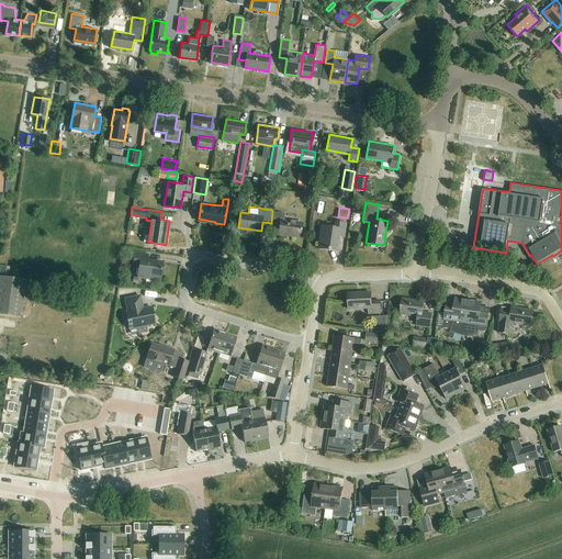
[(285,212),(272,210),(271,223),(280,224),(279,233),(300,236),(302,221),(284,219),(285,212)]
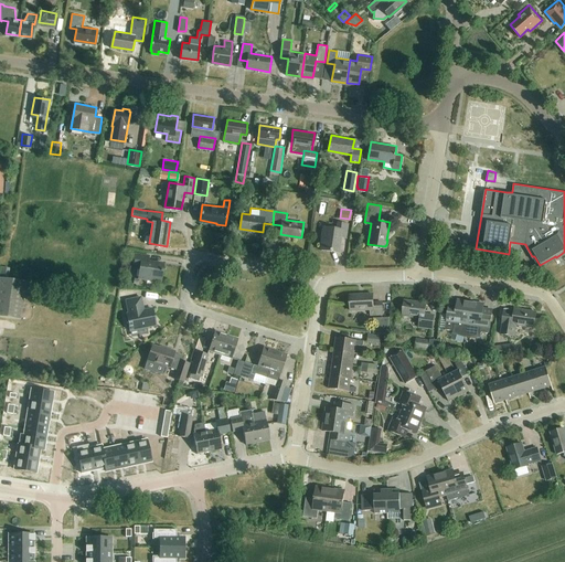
[(347,236),(349,222),(338,221),(337,228),(323,225),(320,247),(338,251),(340,235),(347,236)]
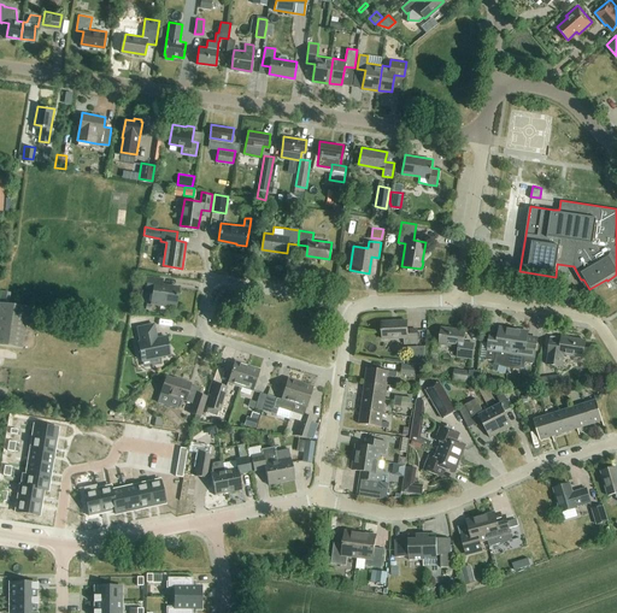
[(176,306),(180,286),(177,286),(177,287),(163,284),(163,277),(148,275),(147,287),(153,287),(151,302),(176,306)]
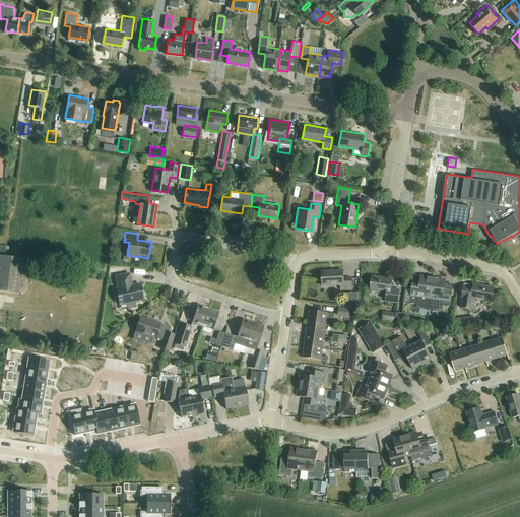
[(0,254),(0,289),(19,294),(24,259),(0,254)]
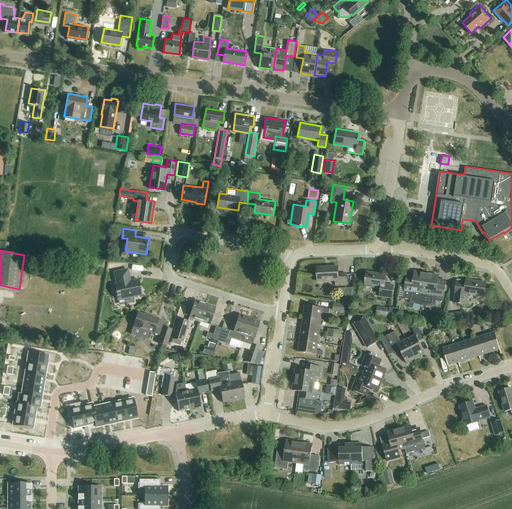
[(336,283),(347,283),(346,272),(338,272),(338,264),(317,265),(318,279),(336,278),(336,283)]
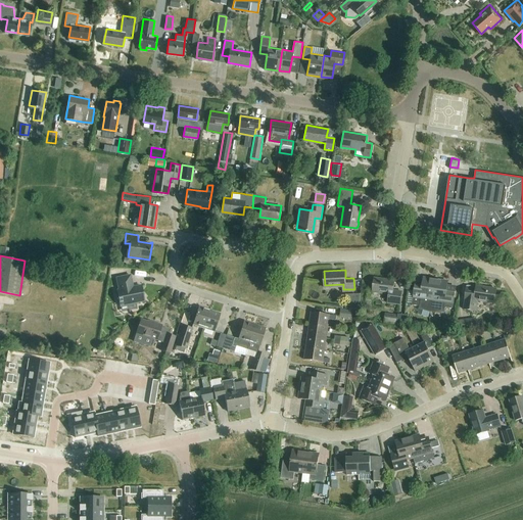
[(121,304),(144,299),(141,284),(133,285),(131,274),(116,276),(120,288),(117,288),(121,304)]
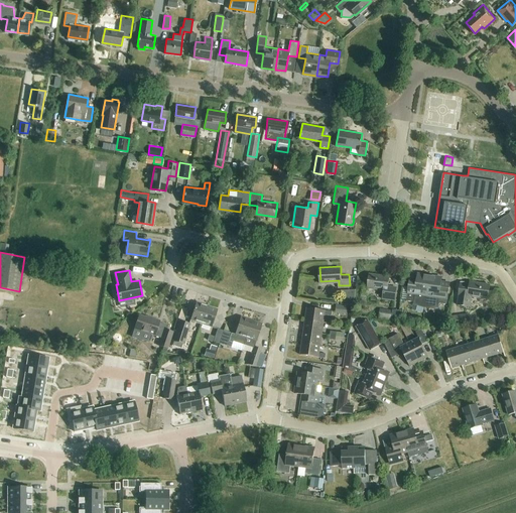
[(397,286),(388,284),(390,274),(370,272),(368,286),(384,288),(383,296),(395,298),(397,286)]
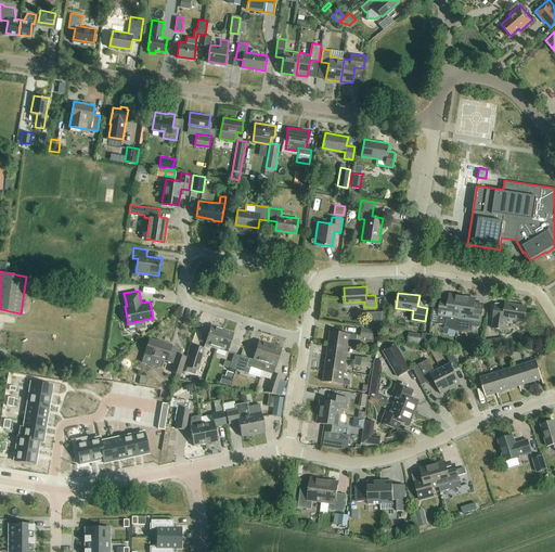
[(460,317),(463,295),(450,293),(450,296),(442,295),(438,322),(450,323),(452,316),(460,317)]
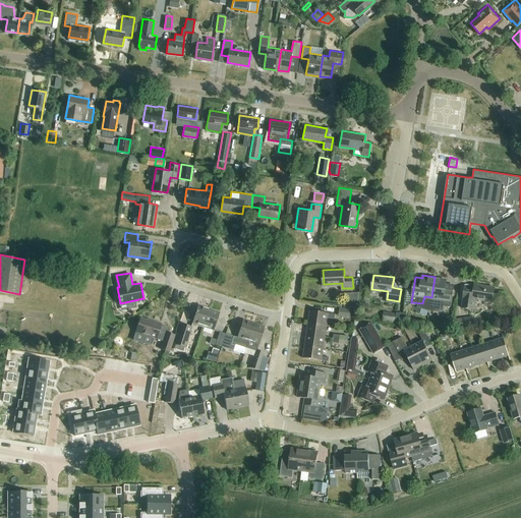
[(435,277),(431,297),(429,308),(443,308),(443,304),(451,305),(451,301),(452,301),(455,283),(447,282),(447,279),(435,277)]
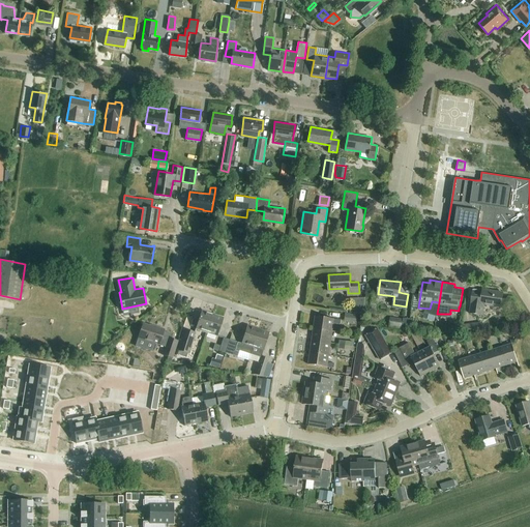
[(503,291),(483,288),(482,290),(473,289),(470,311),(482,313),(484,302),(501,305),(503,291)]
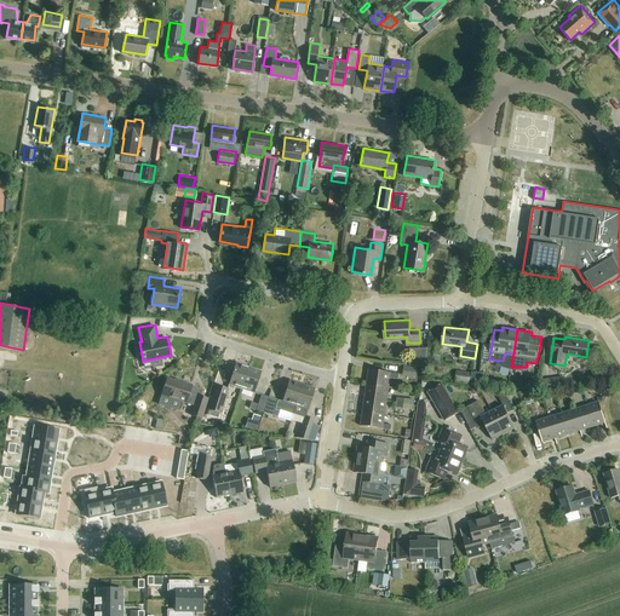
[(242,386),(248,366),(236,361),(229,383),(242,386)]
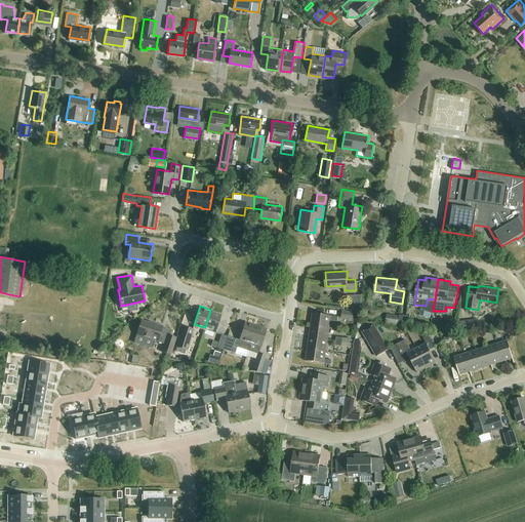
[(340,316),(353,317),(354,310),(341,309),(340,316)]
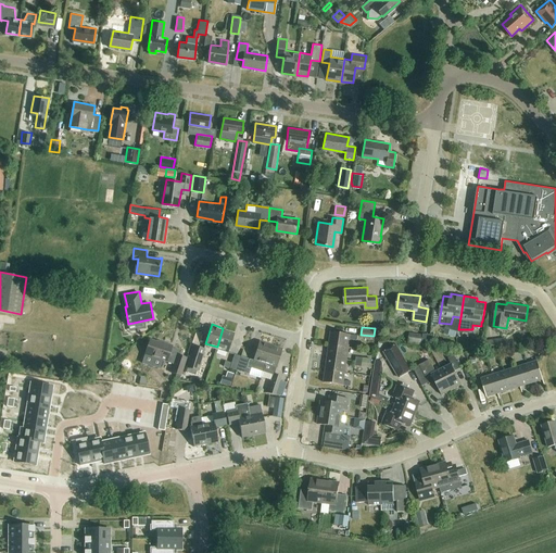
[(223,328),(217,347),(228,351),(235,331),(223,328)]
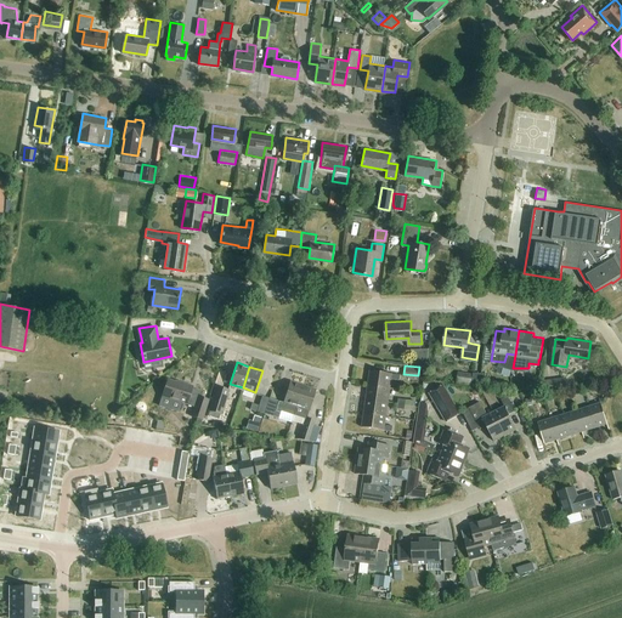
[(368,383),(390,386),(391,376),(400,378),(401,373),(371,368),(368,383)]
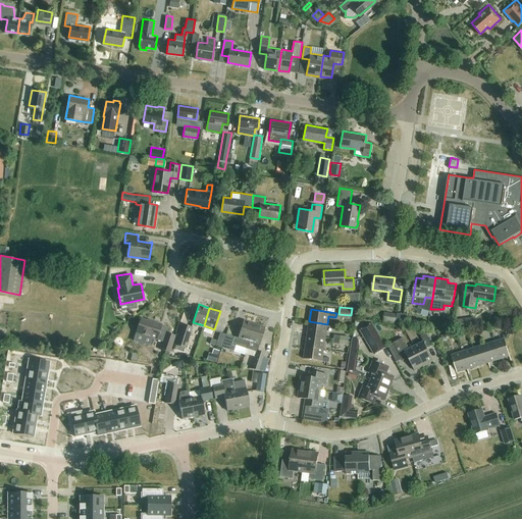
[(382,321),(403,324),(404,313),(384,310),(382,321)]
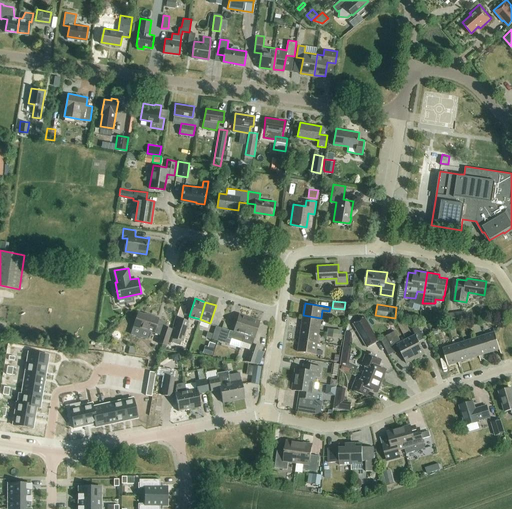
[(462,321),(461,309),(449,311),(450,323),(462,321)]
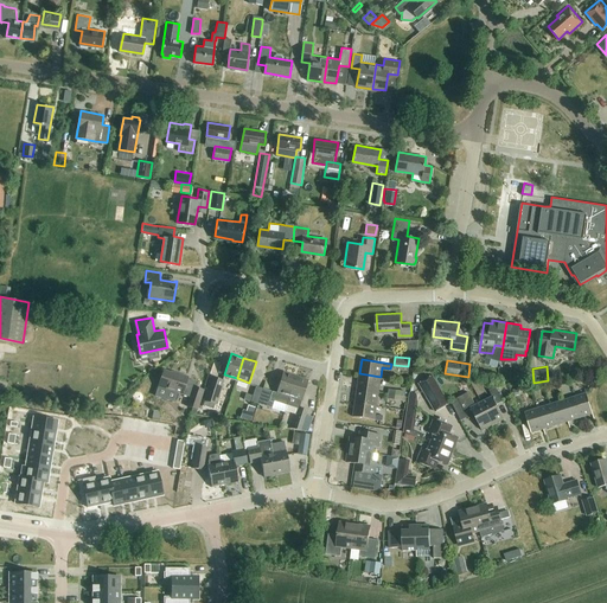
[(164,369),(159,385),(155,393),(174,399),(178,391),(183,392),(186,380),(189,376),(178,372),(178,373),(164,369)]
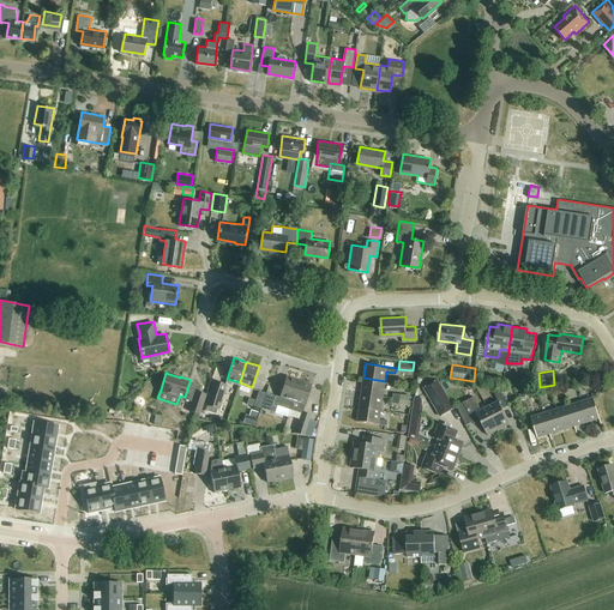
[(290,408),(300,379),(287,374),(280,396),(266,392),(262,406),(275,411),(277,404),(290,408)]
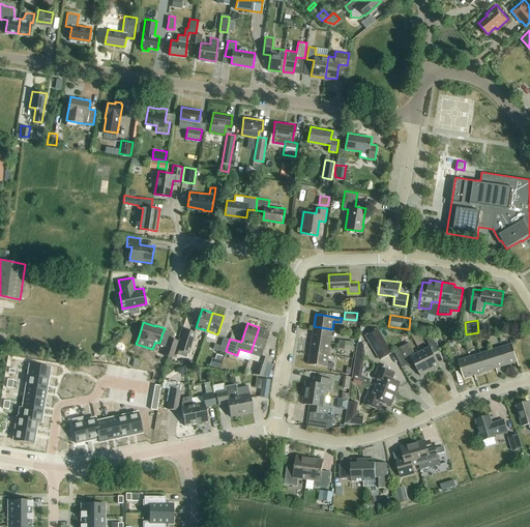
[(330,341),(332,329),(314,326),(313,339),(330,341)]
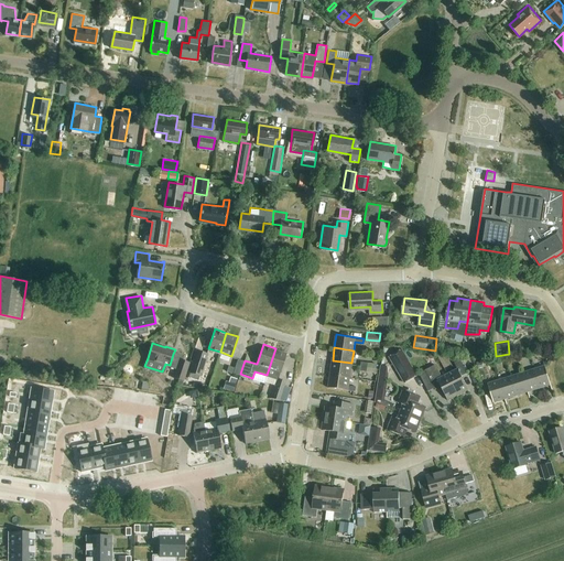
[(403,347),(389,355),(404,381),(418,374),(403,347)]
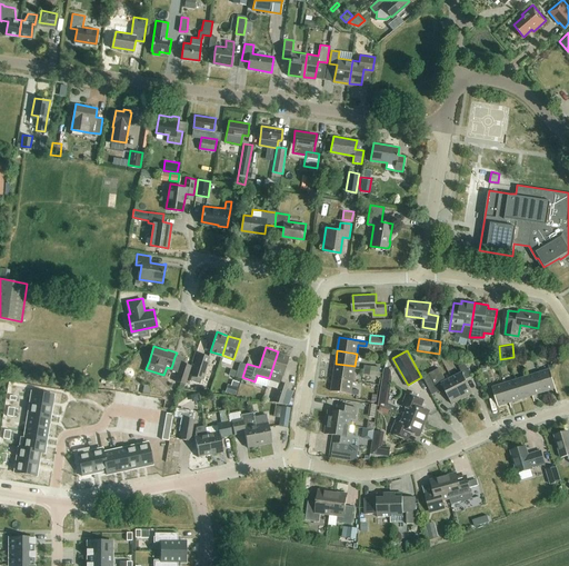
[(188,379),(200,383),(209,355),(198,351),(188,379)]
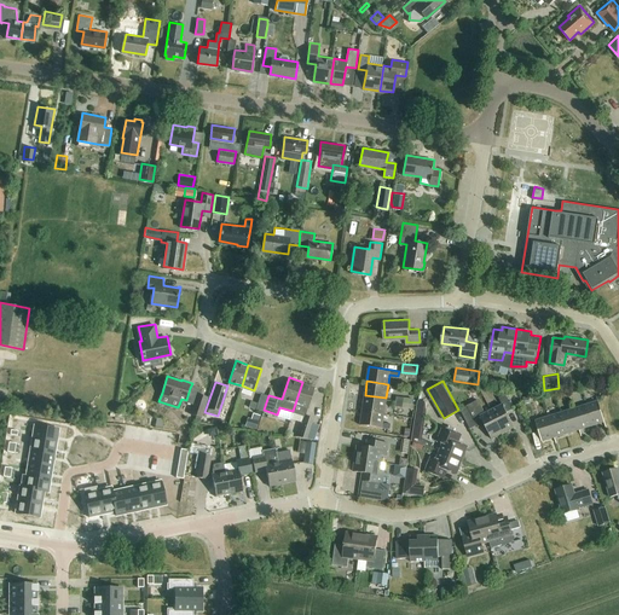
[(302,382),(293,411),(305,416),(298,435),(307,437),(313,417),(306,413),(314,386),(302,382)]
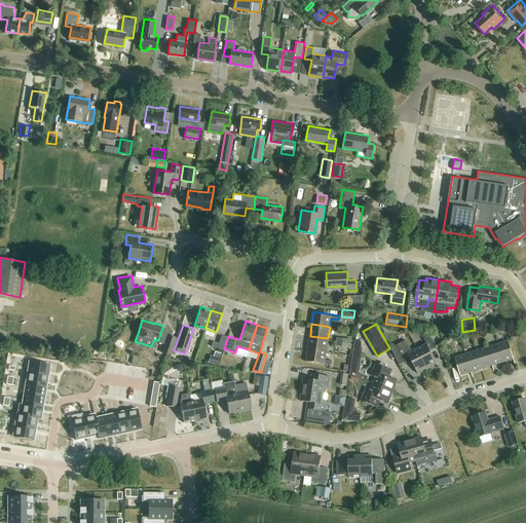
[(170,361),(172,353),(177,337),(167,334),(162,350),(165,351),(163,359),(170,361)]
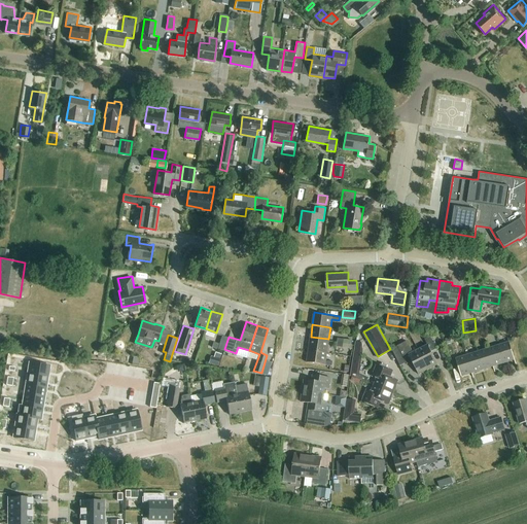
[(224,349),(229,337),(222,335),(219,343),(213,341),(212,345),(224,349)]
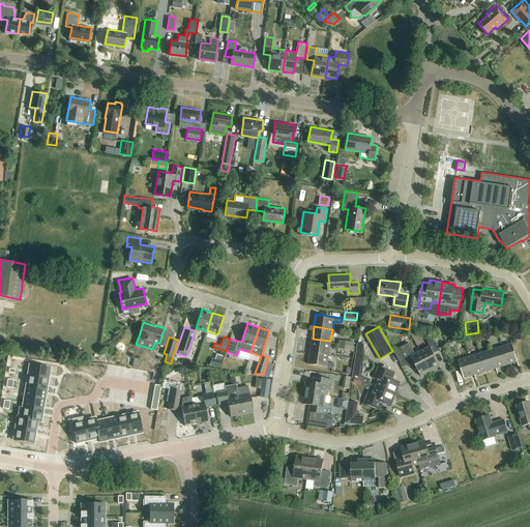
[(421,350),(431,370),(440,364),(434,352),(440,349),(433,337),(428,339),(431,345),(421,350)]
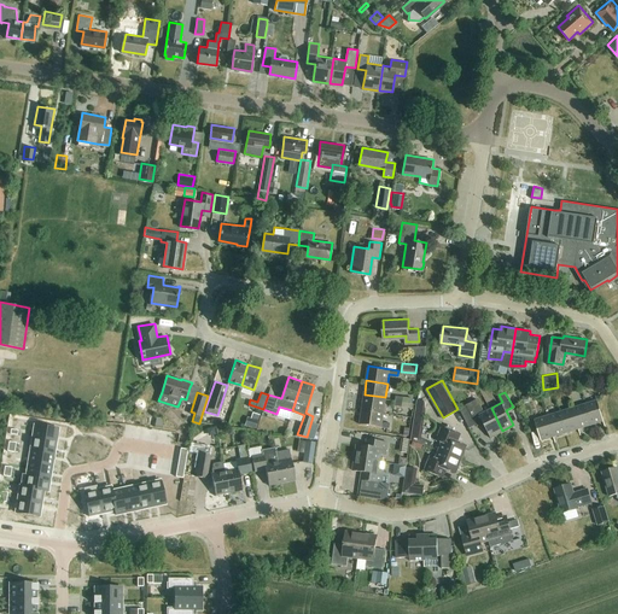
[(384,411),(385,397),(365,395),(362,408),(384,411)]
